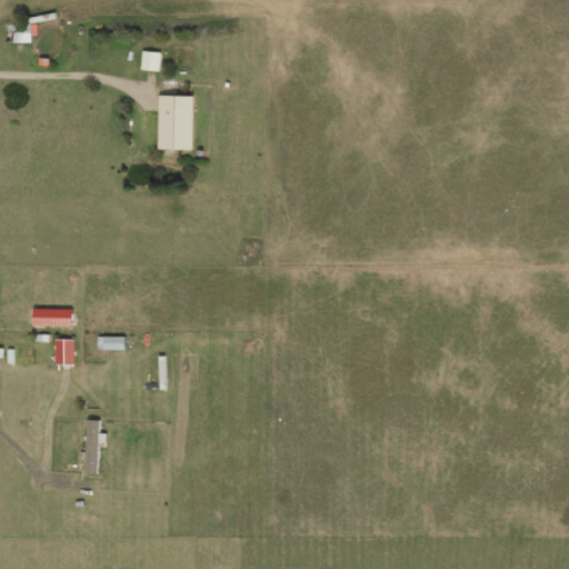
[(160,69),(160,50),(142,50),(141,69),(160,69)]
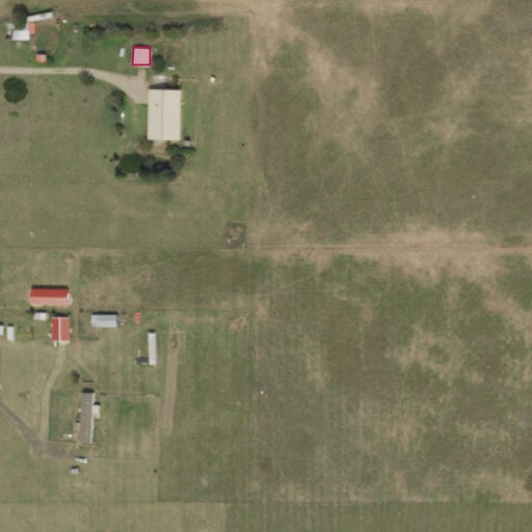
[(181,88),(163,88),(163,74),(149,74),(148,138),(180,138),(181,88)]
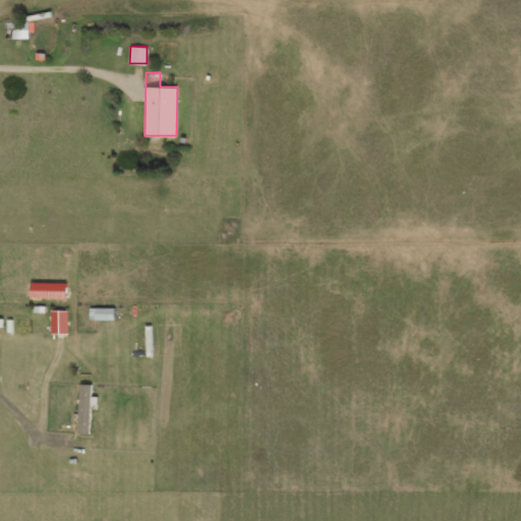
[(35,296),(72,297),(73,282),(35,281),(35,296)]
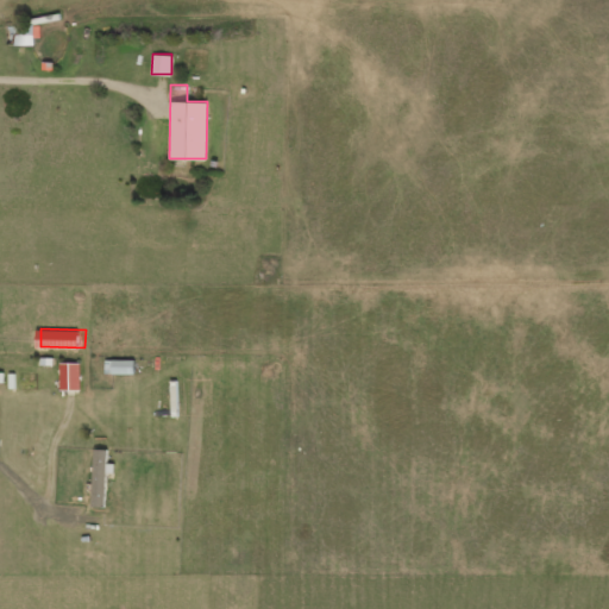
[(108,372),(142,372),(142,359),(110,358),(108,372)]
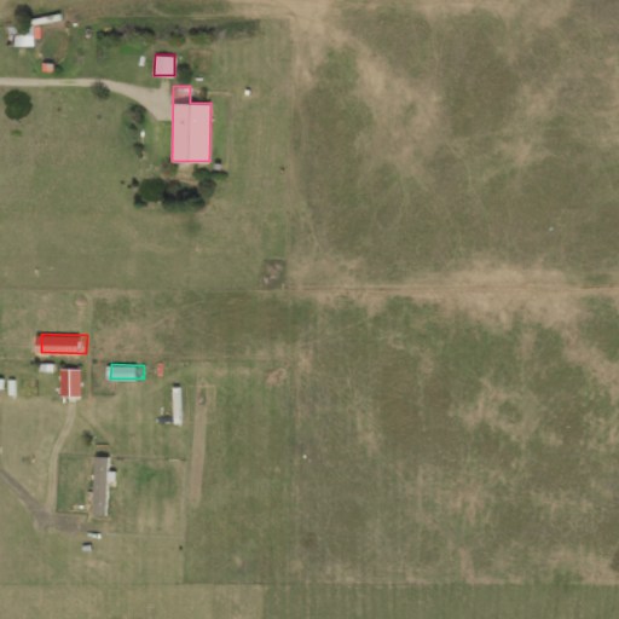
[(87,394),(87,368),(65,368),(65,394),(87,394)]
